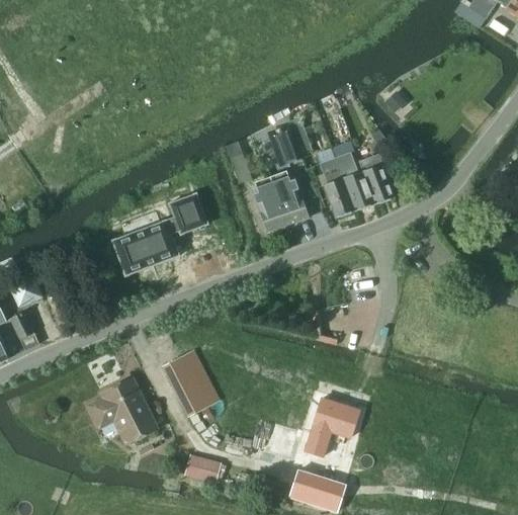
[(471,0),(467,6),(484,17),(485,18),(497,0),(471,0)]
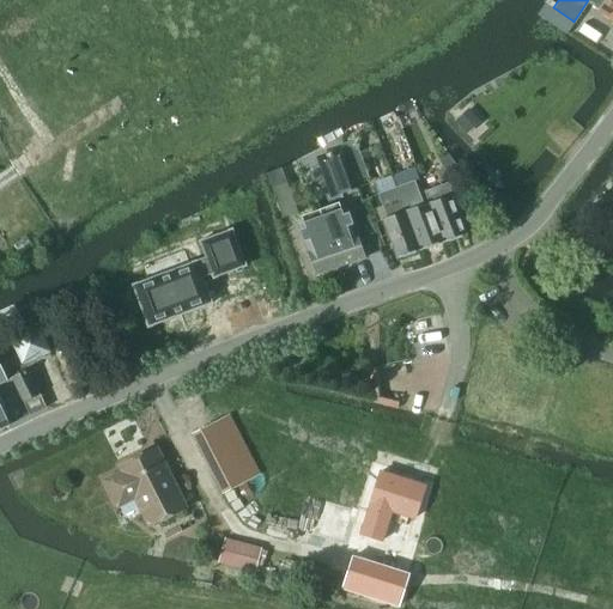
[(604,0),(598,11),(612,19),(612,0),(604,0)]
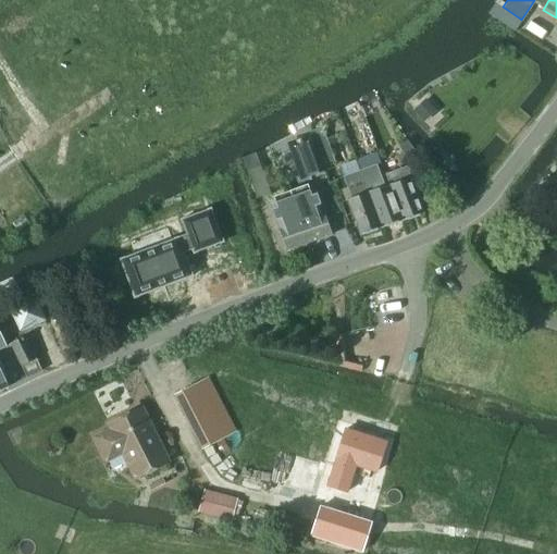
[(307,175),(323,169),(322,164),(333,160),(321,125),(309,130),(311,133),(286,142),(299,177),(307,175)]
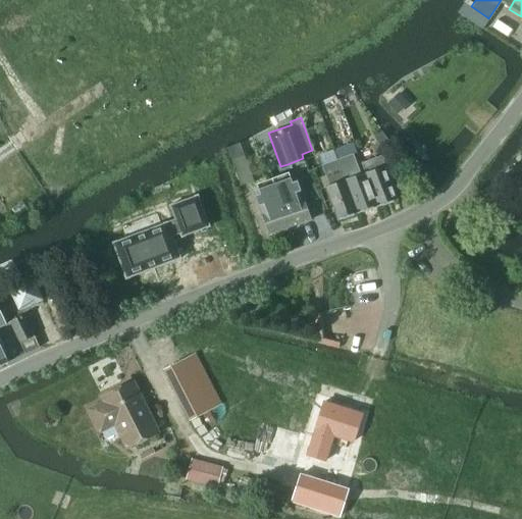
[(378,143),(386,138),(384,136),(380,130),(373,135),(378,143)]
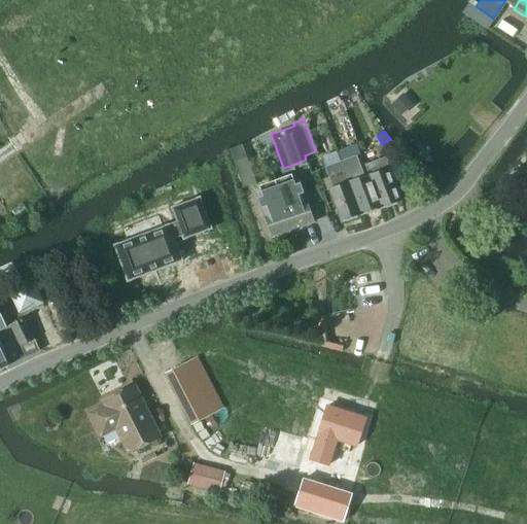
[(362,174),(356,154),(341,160),(361,214),(381,207),(369,172),(362,174)]
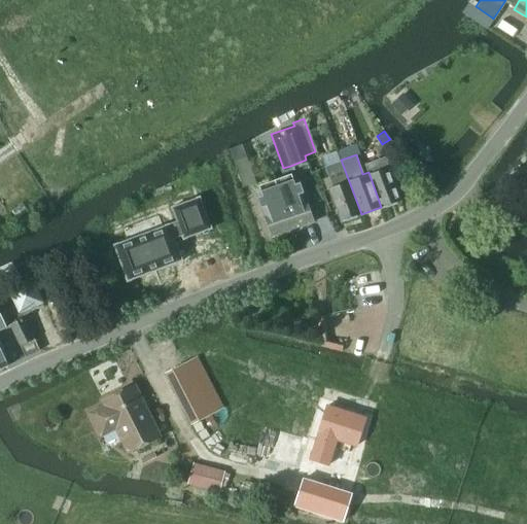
[(369,172),(381,207),(401,199),(389,168),(395,166),(393,159),(386,154),(364,163),(369,172)]
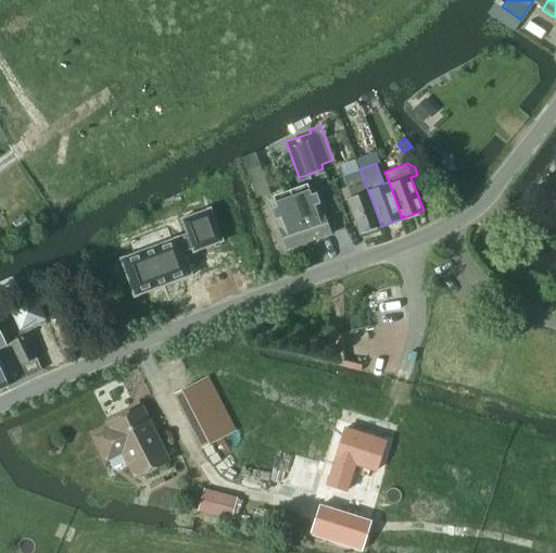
[(256,196),(270,190),(261,164),(247,168),(256,196)]
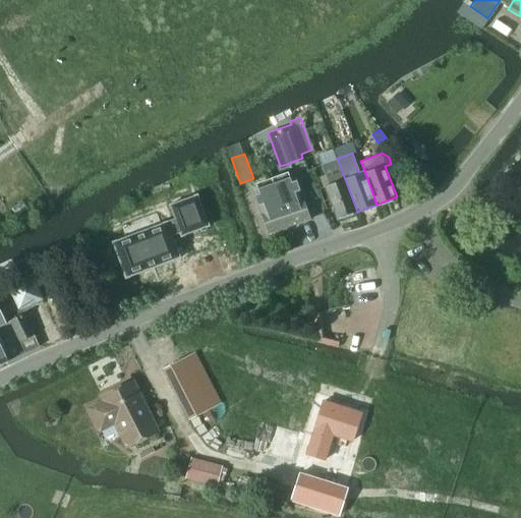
[(337,219),(357,212),(337,158),(323,164),(329,182),(325,184),(337,219)]
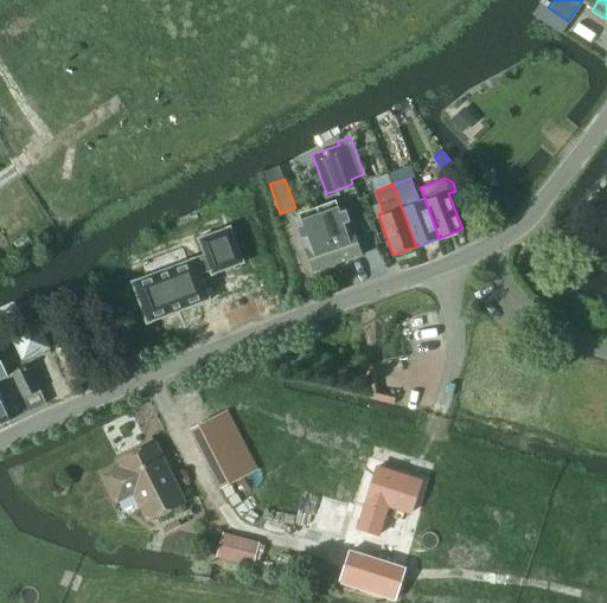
[(336,262),(359,254),(344,205),(319,213),(336,262)]
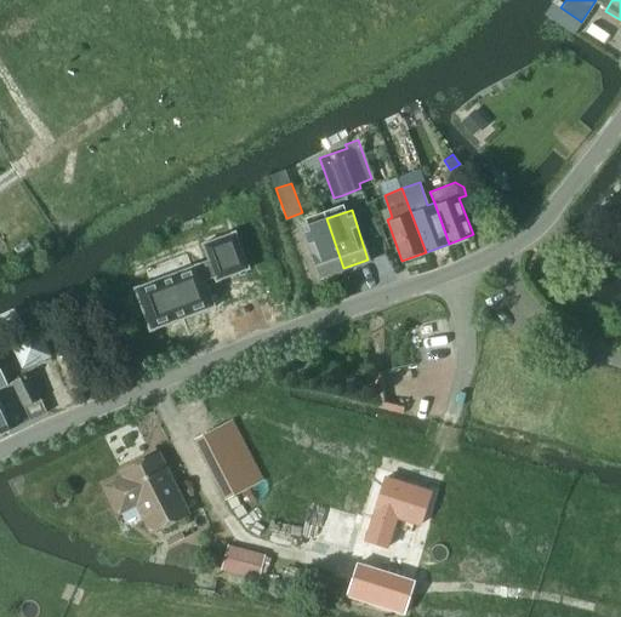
[(308,224),(302,227),(322,275),(343,268),(326,218),(308,224)]
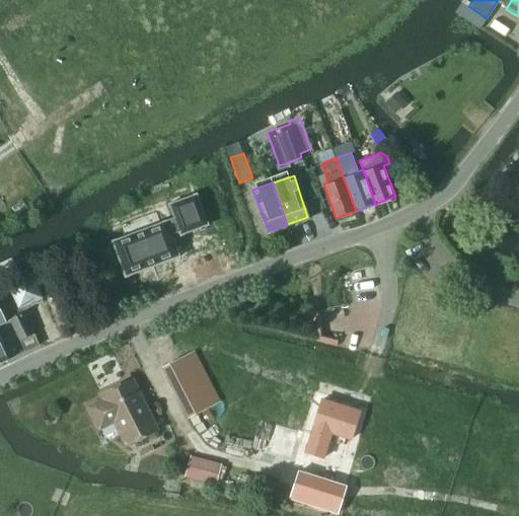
[(125,272),(124,272),(125,276),(129,274),(128,274),(175,256),(178,255),(177,251),(177,252),(170,233),(178,230),(180,234),(182,233),(182,232),(205,224),(205,225),(208,224),(207,221),(206,221),(197,195),(196,193),(194,194),(171,202),(168,203),(169,205),(170,205),(174,217),(166,220),(165,220),(162,221),(116,239),(116,238),(112,240),(114,243),(125,272)]
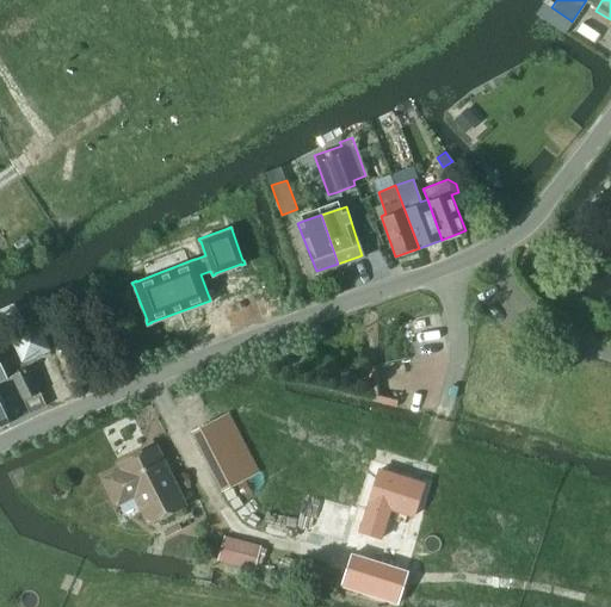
[(10,335),(22,361),(48,350),(36,323),(10,335)]
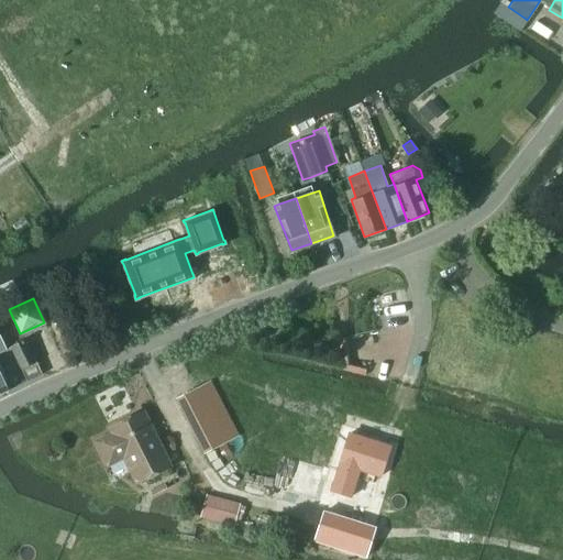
[(24,369),(36,362),(25,338),(13,343),(24,369)]
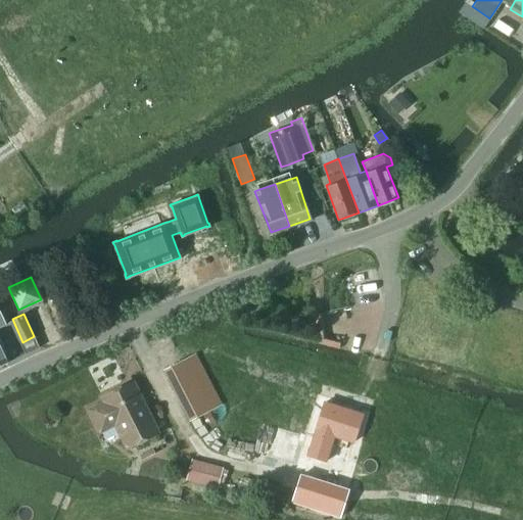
[(195,353),(163,370),(174,390),(206,374),(195,353)]
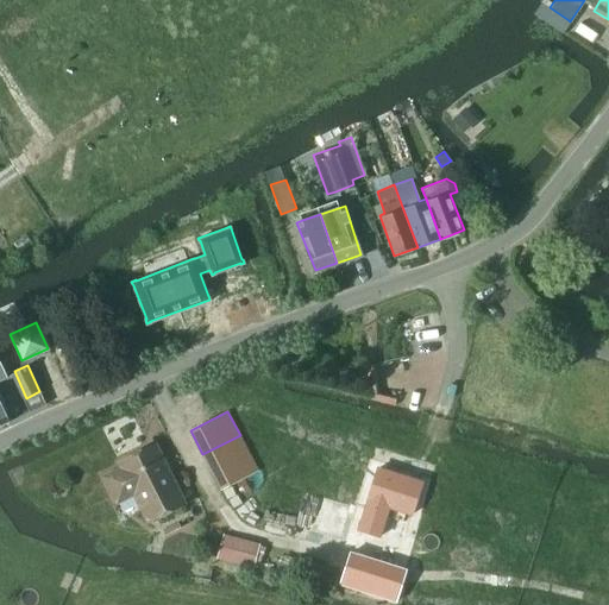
[(184,502),(157,449),(155,443),(119,461),(121,467),(105,476),(118,500),(135,492),(148,520),(184,502)]
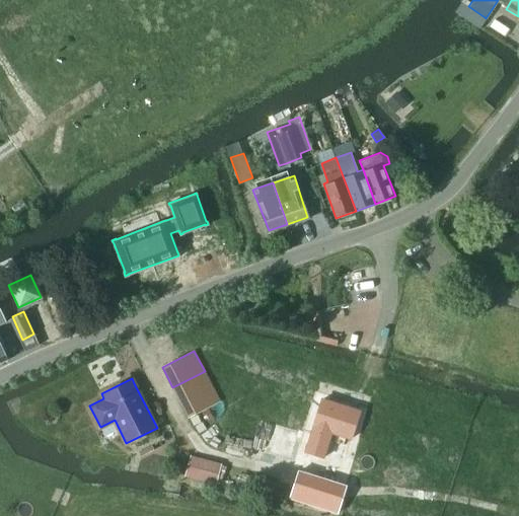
[(211,384),(179,400),(188,416),(219,399),(211,384)]
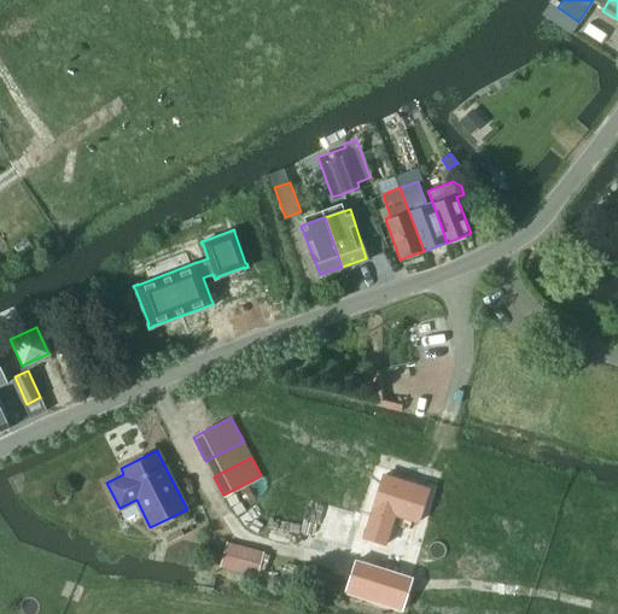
[(383,473),(363,537),(384,543),(394,514),(417,521),(427,487),(383,473)]
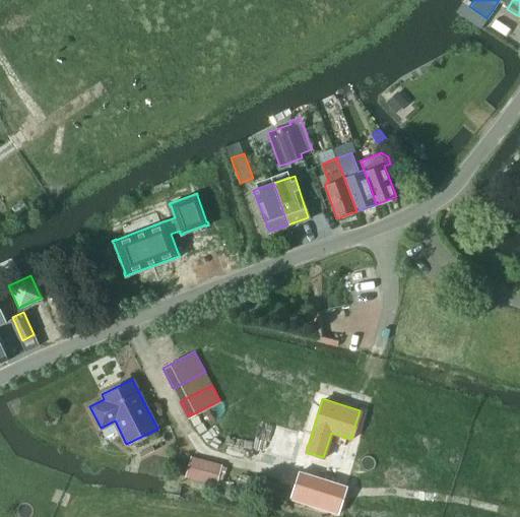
[(215,486),(221,464),(190,455),(184,476),(215,486)]
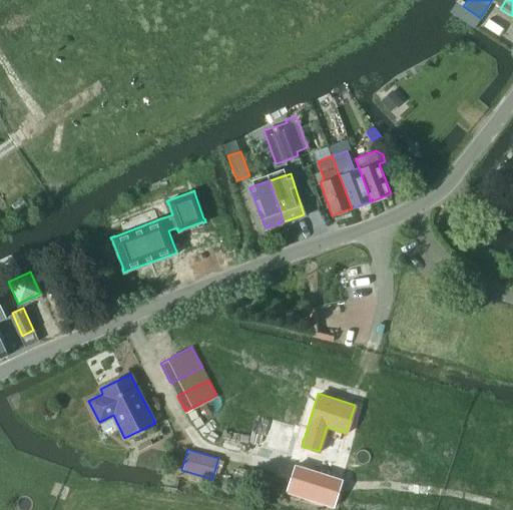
[(295,464),(286,492),(333,507),(342,479),(295,464)]
